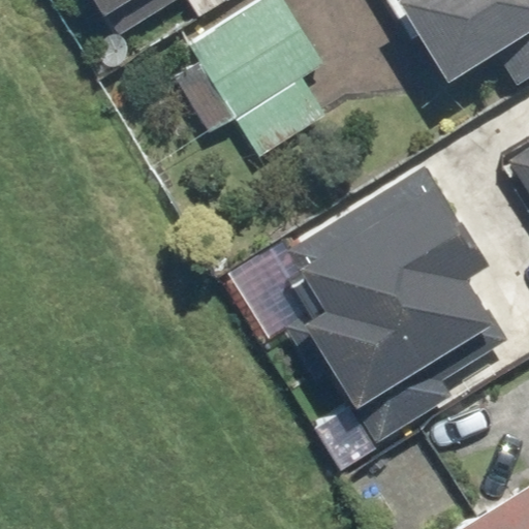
[(263,0),(193,41),(235,113),(320,62),(283,0),(263,0)]
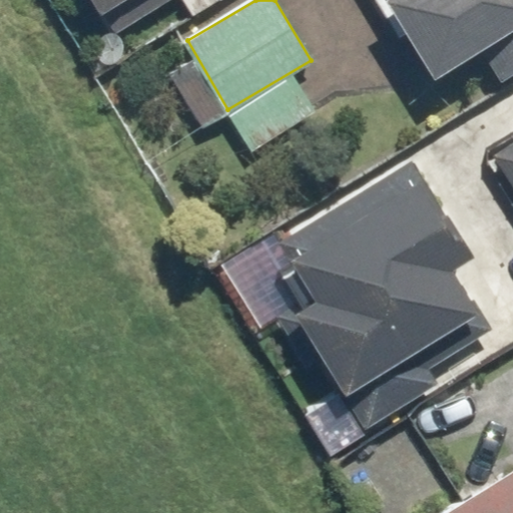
[(512,0),(384,0),(428,71),(478,40),(499,76),(512,68),(512,0)]
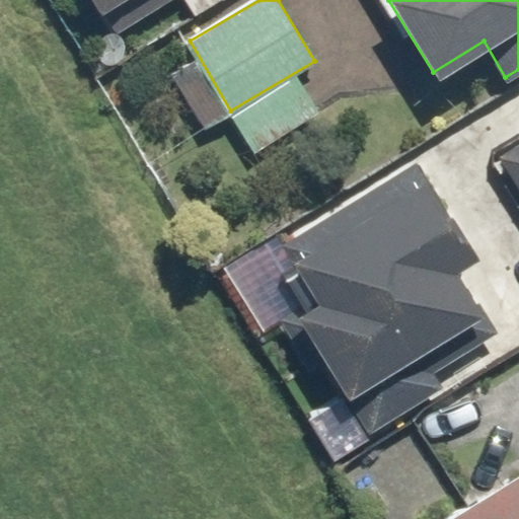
[(518,134),(497,148),(518,183),(518,134)]
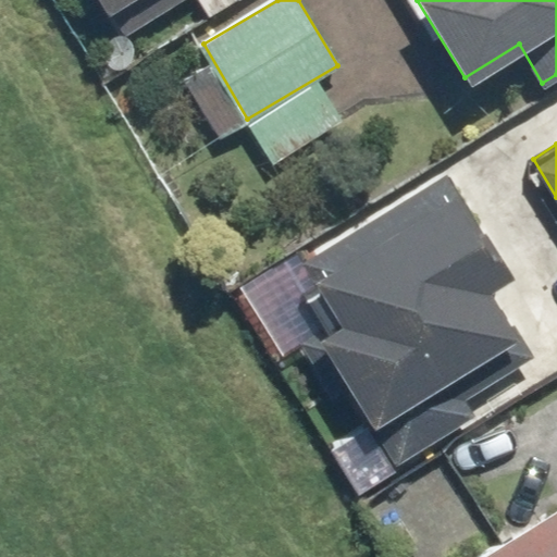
[(380,440),(522,356),(509,332),(539,312),(442,165),(304,255),(342,312),(313,329),(380,440)]
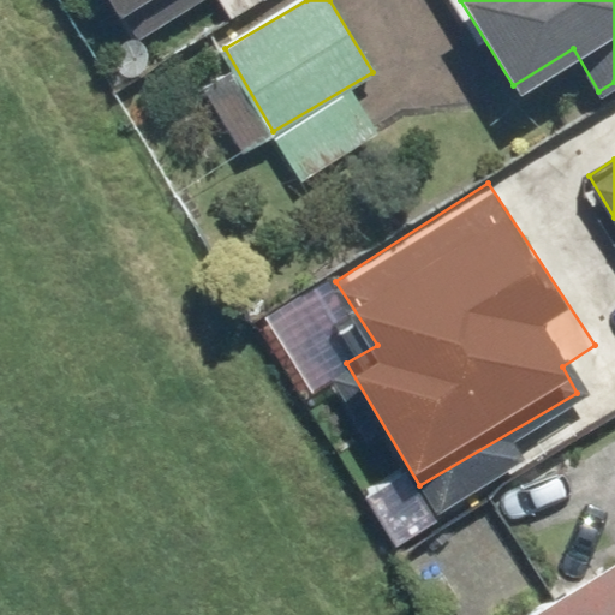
[(614,614),(614,565),(532,614),(614,614)]
